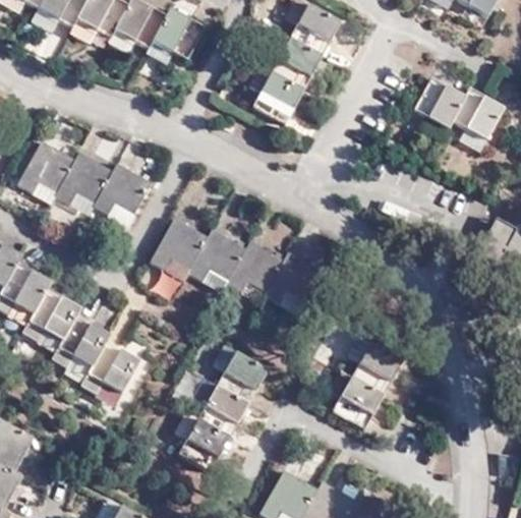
[(156,41),(174,51),(186,58),(204,27),(170,11),(165,19),(133,1),(128,7),(114,0),(26,0),(73,25),(77,19),(97,30),(112,37),(117,29),(135,39),(151,48),(156,41)]
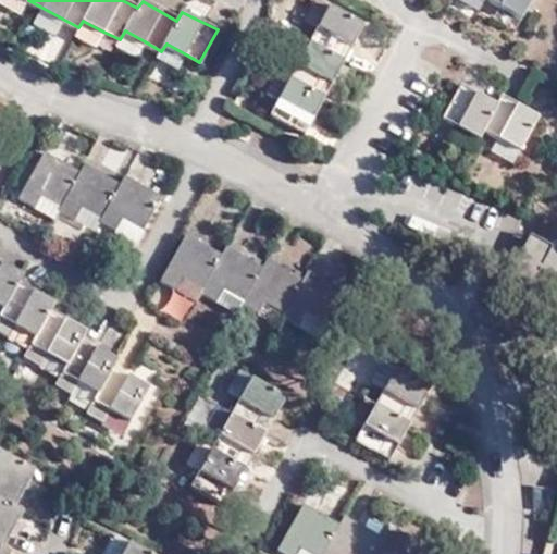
[(320,26),(331,8),(320,0),(318,0),(307,19),(320,26)]
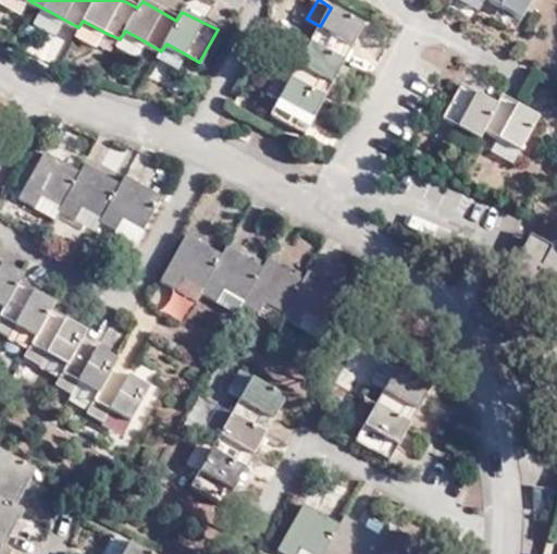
[(477,10),(482,0),(459,0),(477,10)]
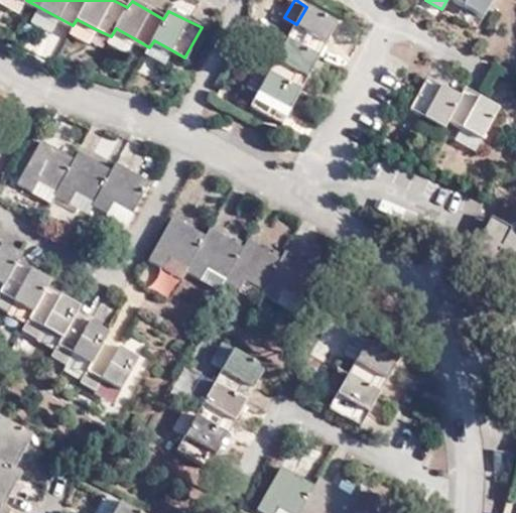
[(455,0),(484,16),(493,0),(455,0)]
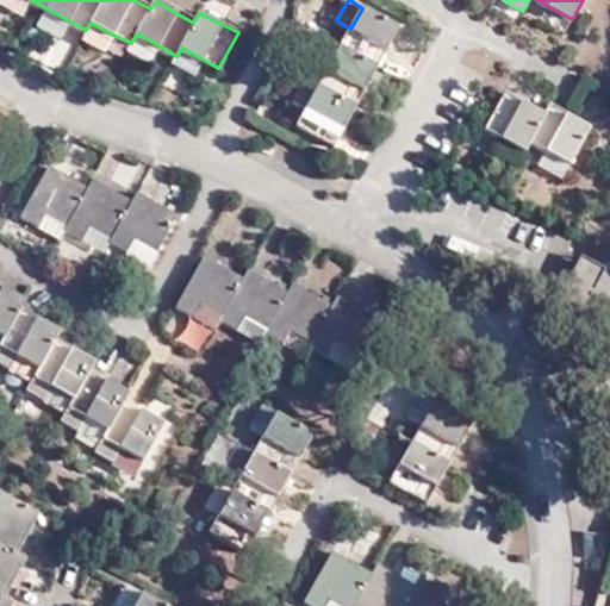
[(400,27),(362,8),(350,29),(341,48),(329,68),(318,88),(306,110),(297,126),(332,148),(400,27)]
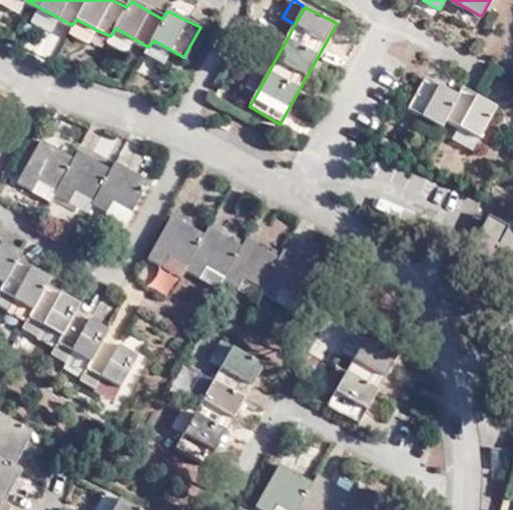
[(76,19),(72,25),(69,30),(89,40),(95,29),(76,19)]
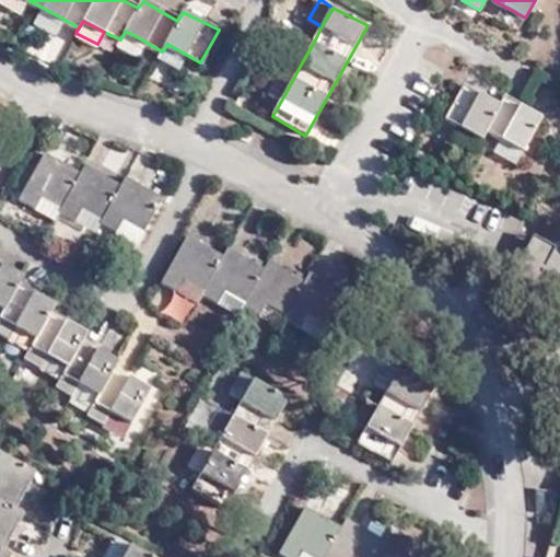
[(138,55),(146,42),(126,31),(120,39),(119,44),(138,55)]
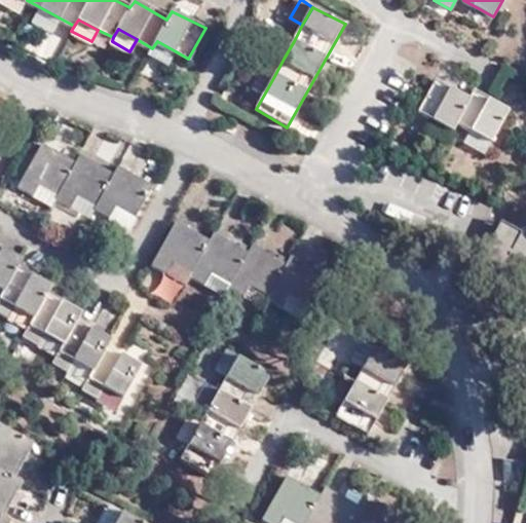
[(284,59),(294,41),(282,34),(271,51),(284,59)]
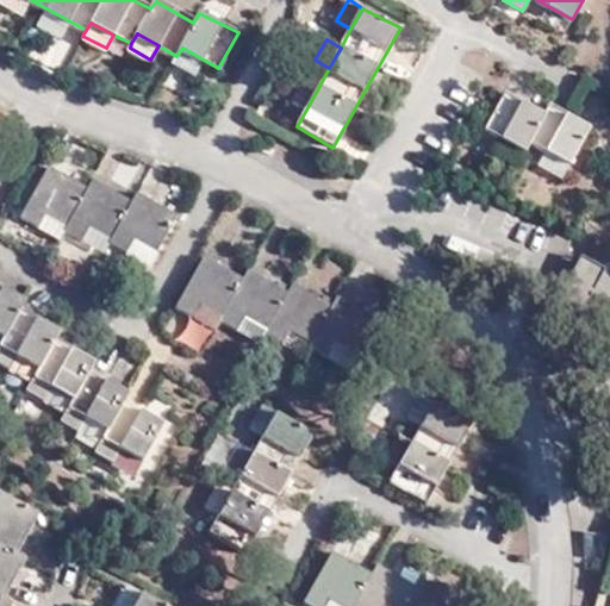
[(195,73),(204,60),(182,48),(176,56),(174,61),(195,73)]
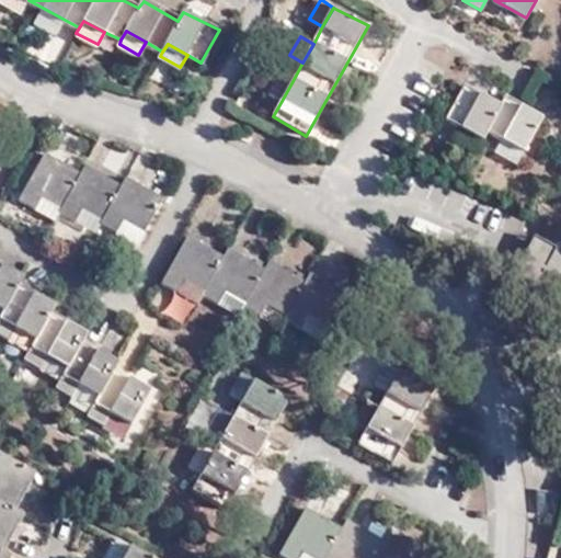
[(270,93),(282,101),(293,81),(279,73),(270,93)]
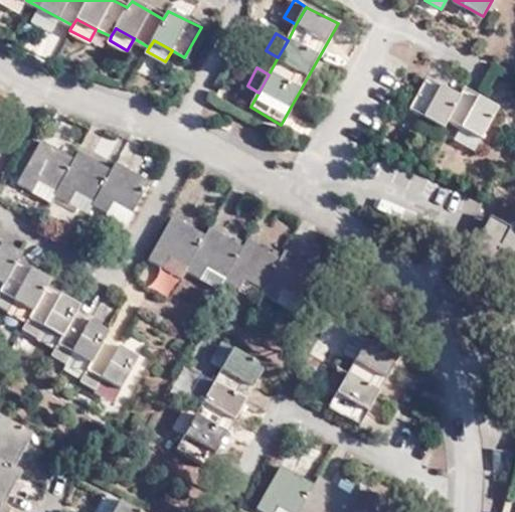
[(464,130),(480,138),(498,107),(466,89),(460,96),(427,76),(410,108),(425,116),(444,126),(447,121),(464,130)]
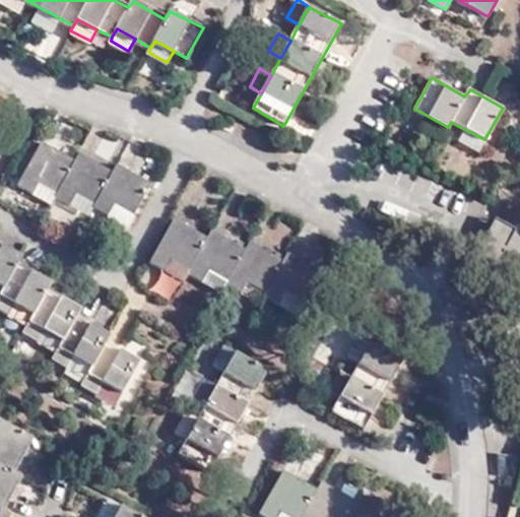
[(448,127),(430,117),(421,130),(440,140),(448,127)]
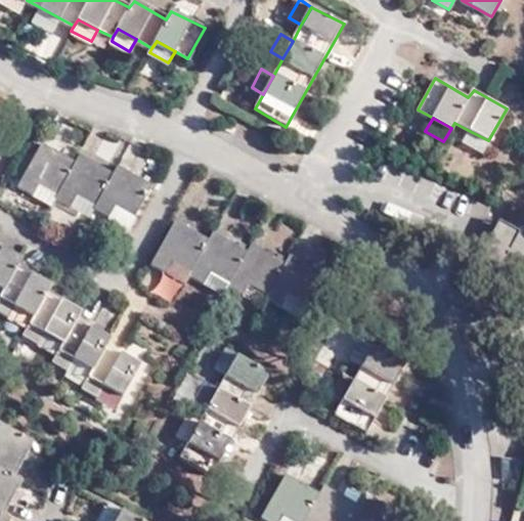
[(482,152),(488,140),(472,132),(465,143),(482,152)]
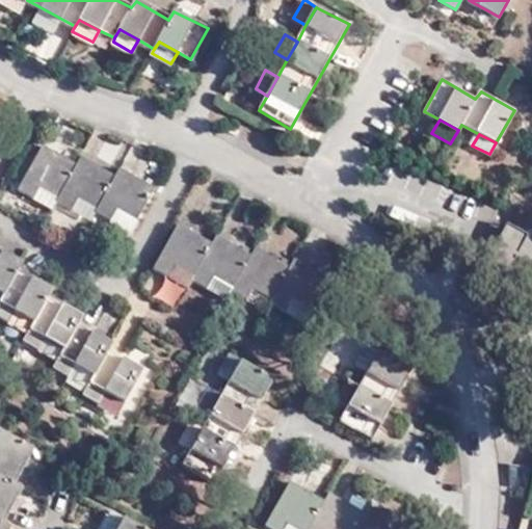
[(116,208),(136,218),(153,184),(120,167),(115,175),(80,156),(75,163),(42,146),(17,189),(31,199),(40,186),(57,196),(55,199),(73,209),(79,199),(97,207),(95,211),(109,219),(116,208)]
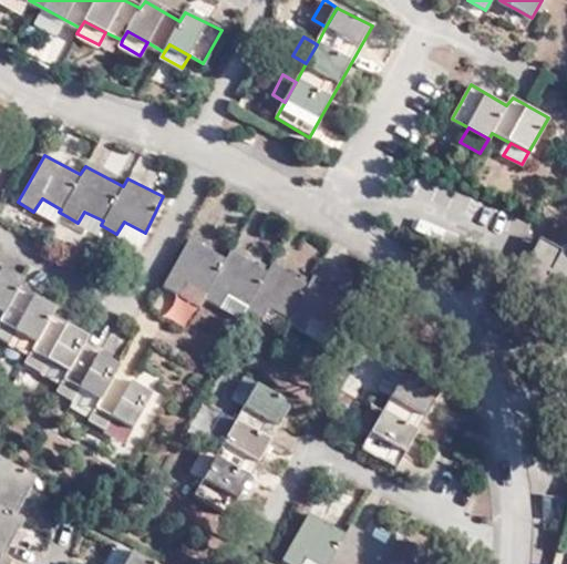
[(138,245),(145,233),(124,222),(116,234),(138,245)]
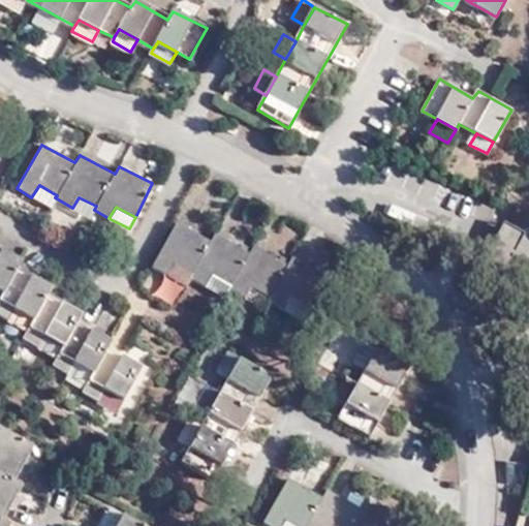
[(504,219),(493,236),(511,248),(523,231),(504,219)]
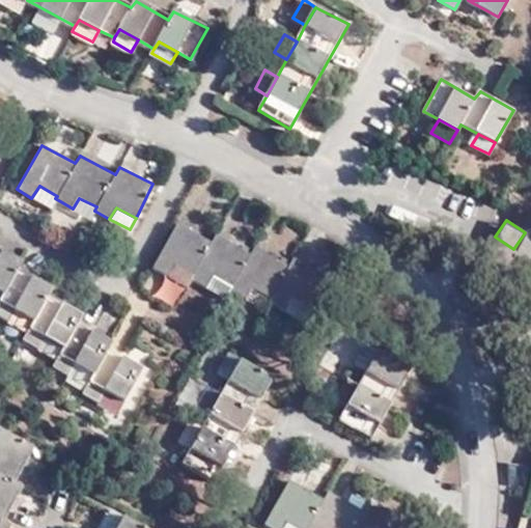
[(195,275),(211,243),(176,225),(151,268),(167,276),(175,264),(195,275)]
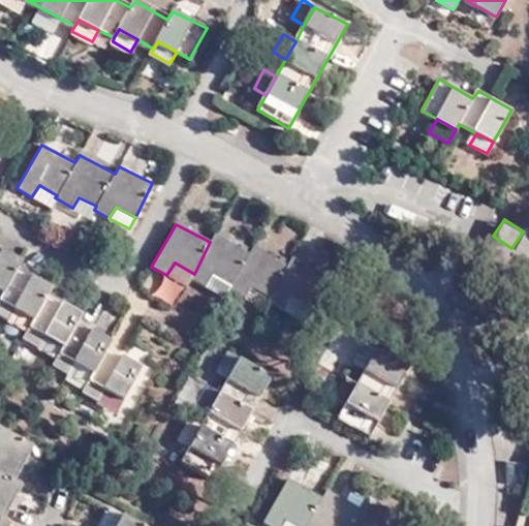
[(511,248),(493,236),(483,253),(503,267),(496,279),(528,300),(528,304),(524,315),(528,318),(528,227),(526,225),(523,231),(511,248)]
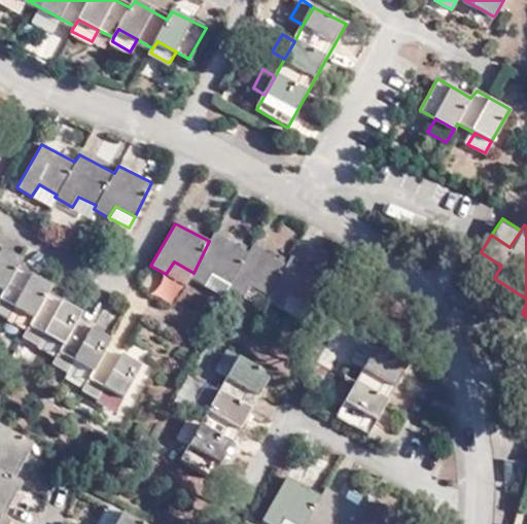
[(215,232),(209,241),(194,273),(191,277),(205,285),(213,272),(232,282),(248,251),(215,232)]
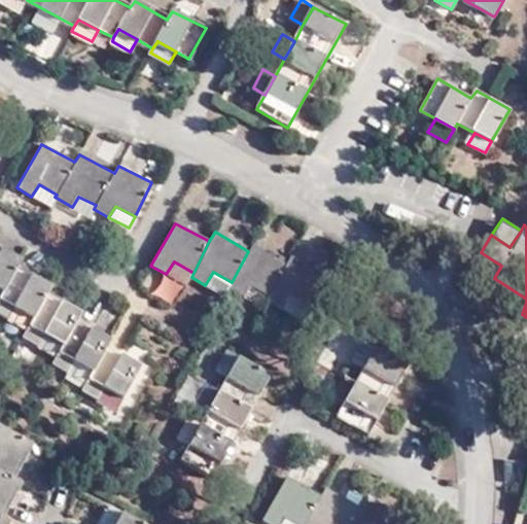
[(252,244),(248,251),(232,282),(230,286),(245,295),(252,284),(268,293),(285,263),(252,244)]
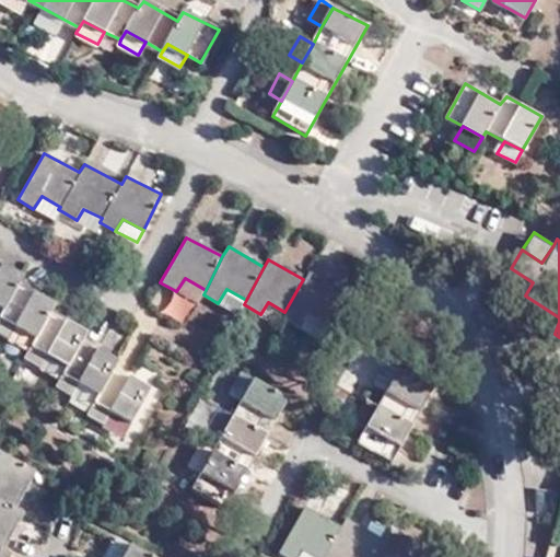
[(0,304),(6,309),(21,285),(24,276),(0,262),(0,304)]
